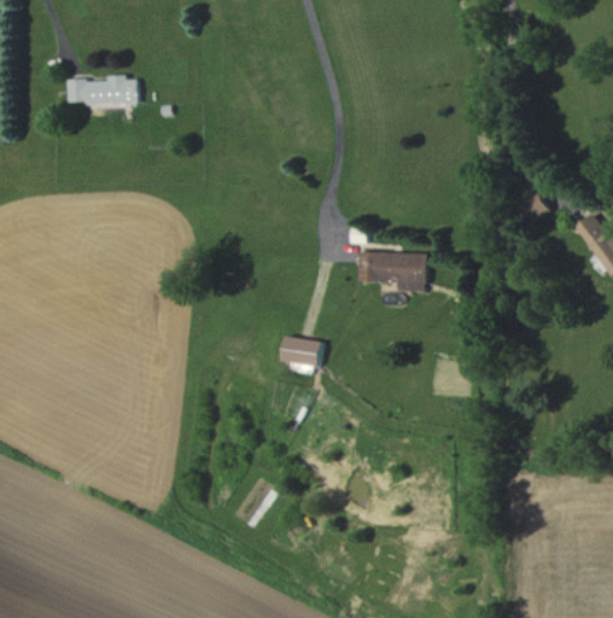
[(136,100),(135,76),(126,77),(126,73),(105,74),(105,77),(65,79),(66,103),(136,100)]
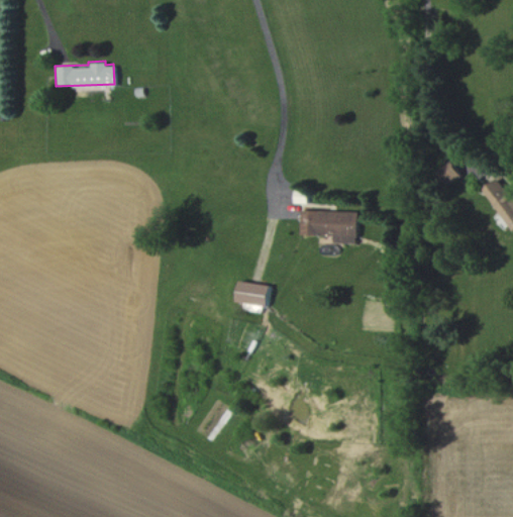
[(457,174),(447,159),(433,169),(443,184),(457,174)]
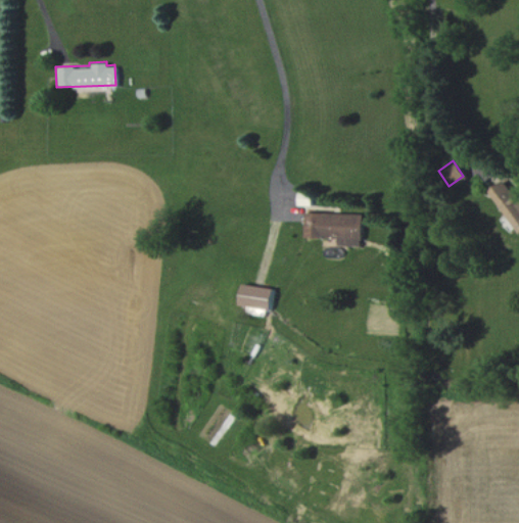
[(515,234),(518,231),(518,199),(503,177),(485,189),(515,234)]
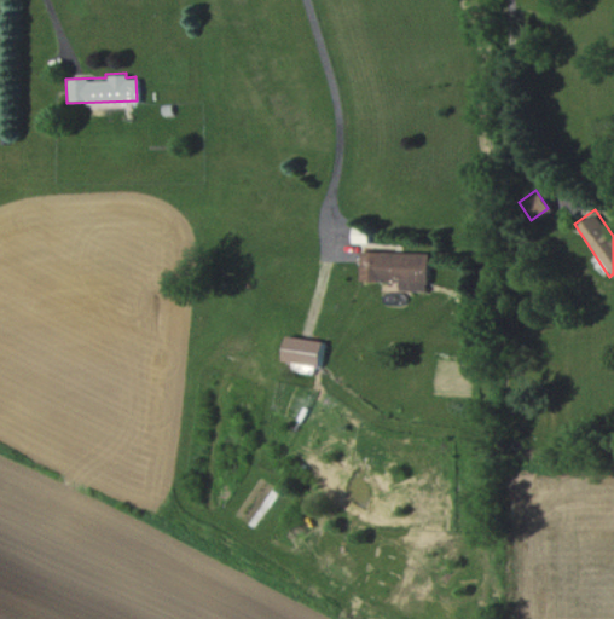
[(359,279),(399,281),(398,289),(427,290),(428,252),(359,249),(359,279)]
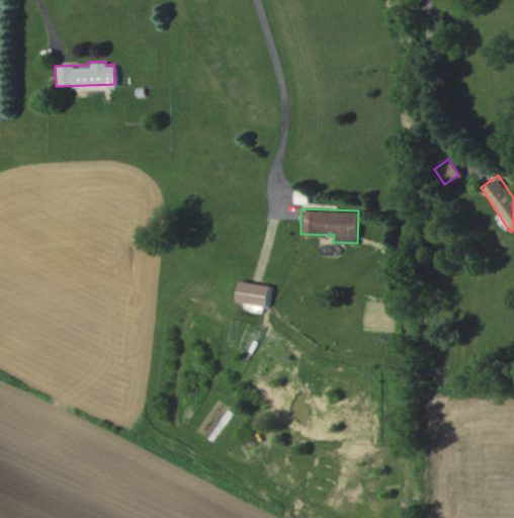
[(266,304),(268,283),(237,281),(236,301),(266,304)]
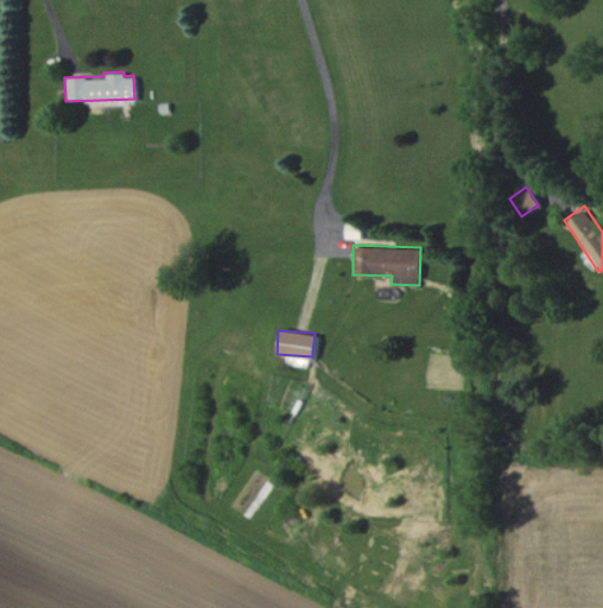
All buildings are outlined.
